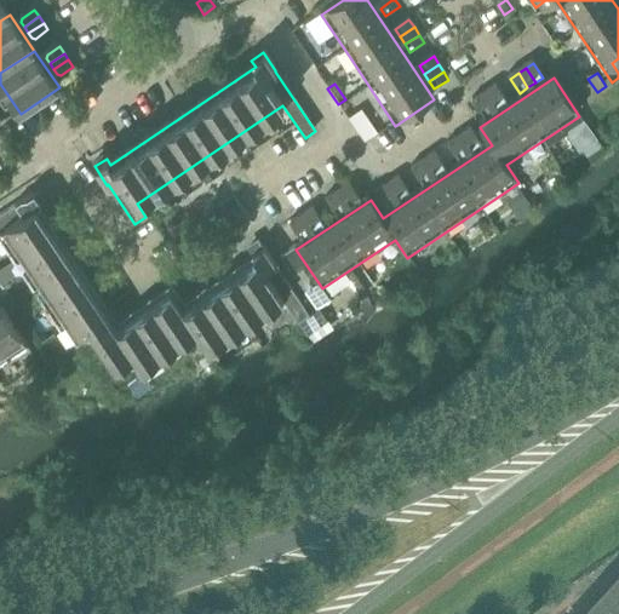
[(489,92),(499,107),(506,102),(497,87),(489,92)]
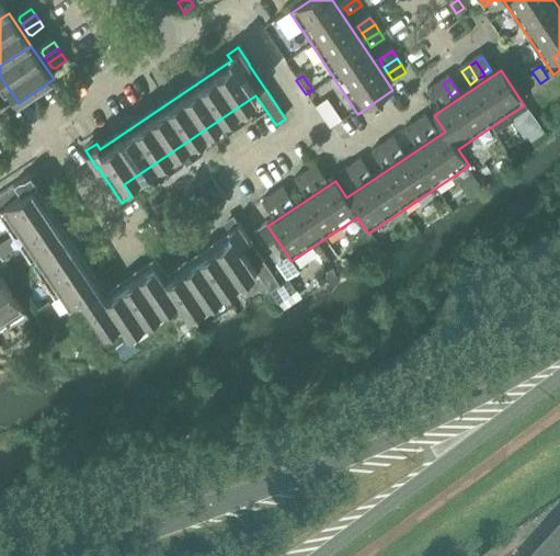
[(436,88),(445,101),(452,97),(443,83),(436,88)]
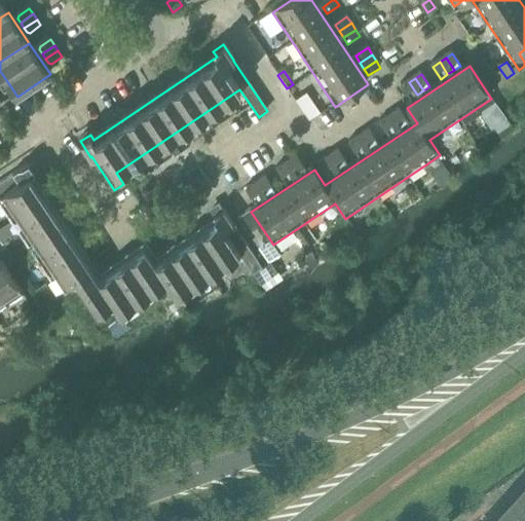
[(417,95),(409,82),(402,87),(410,100),(417,95)]
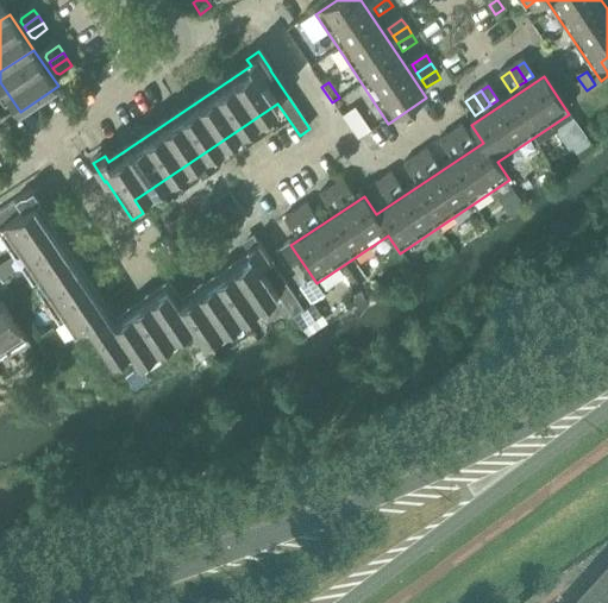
[(576,123),(563,132),(583,162),(597,149),(576,123)]
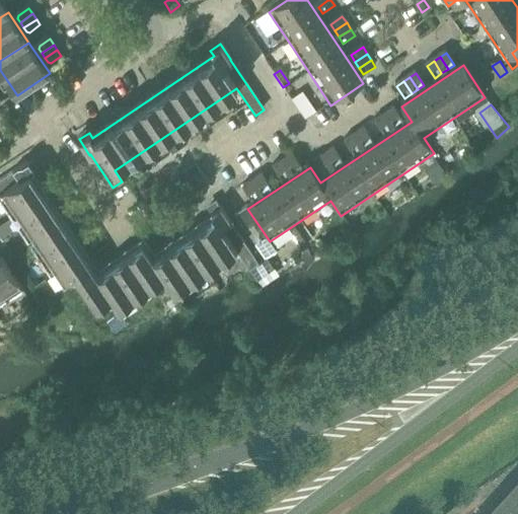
[(387,114),(395,126),(402,121),(394,109),(387,114)]
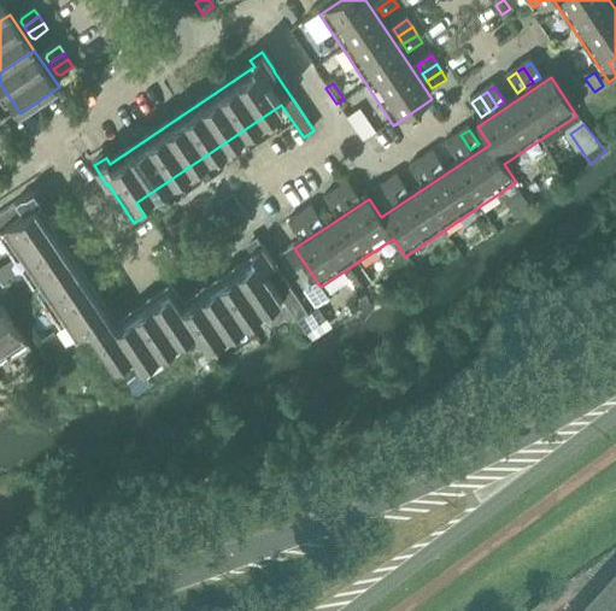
[(453,140),(463,154),(470,150),(461,135),(453,140)]
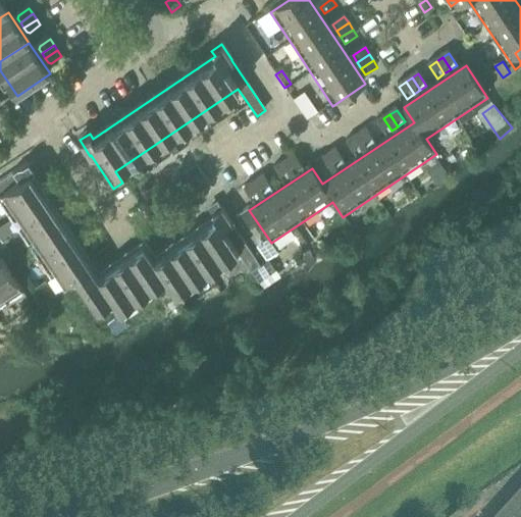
[(392,131),(383,118),(377,122),(385,135),(392,131)]
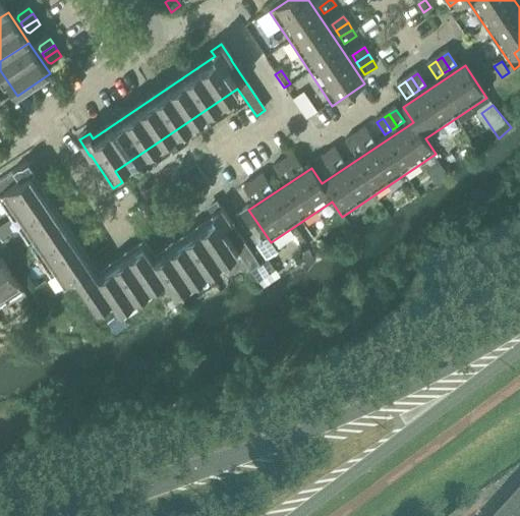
[(359,134),(366,147),(373,141),(365,130),(359,134)]
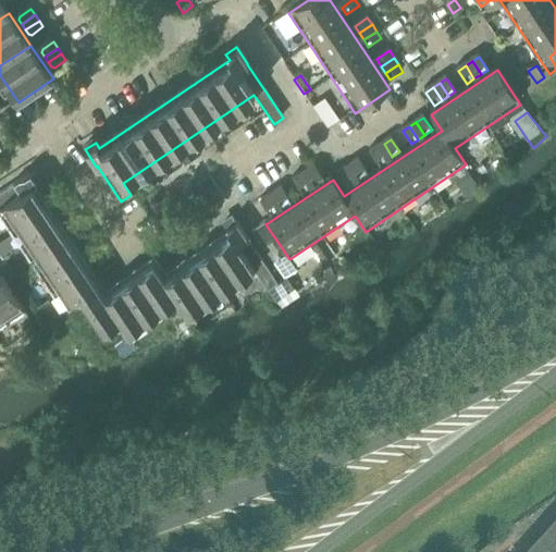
[(377,148),(385,161),(392,157),(384,144),(377,148)]
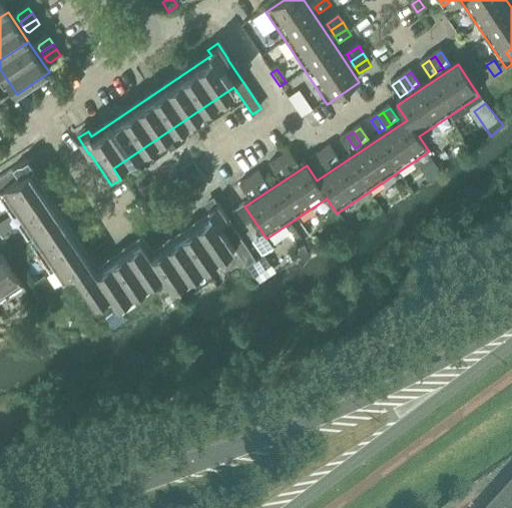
[(355,148),(347,136),(341,140),(349,152),(355,148)]
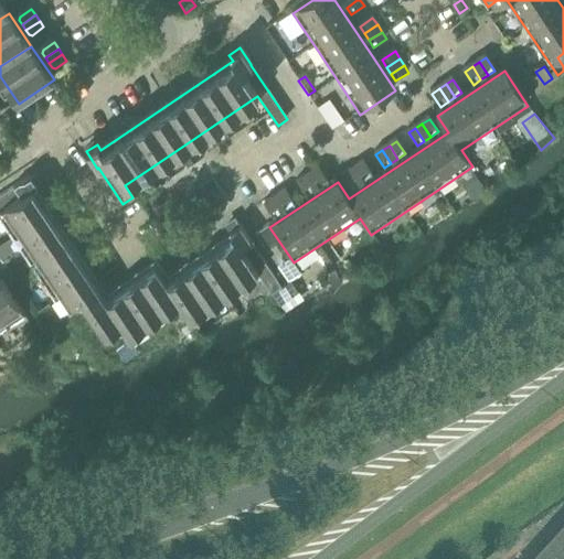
[(357,168),(365,181),(372,175),(363,163),(357,168)]
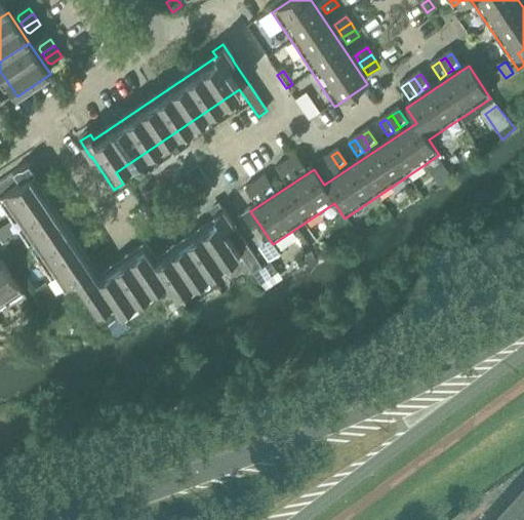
[(325,160),(332,172),(339,168),(331,156),(325,160)]
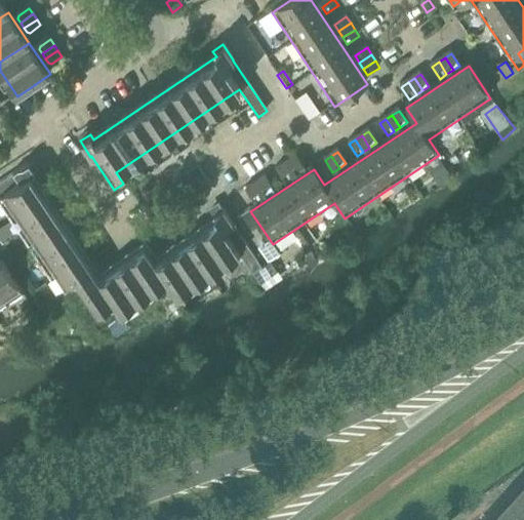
[(290,161),(297,173),(305,169),(296,157),(290,161)]
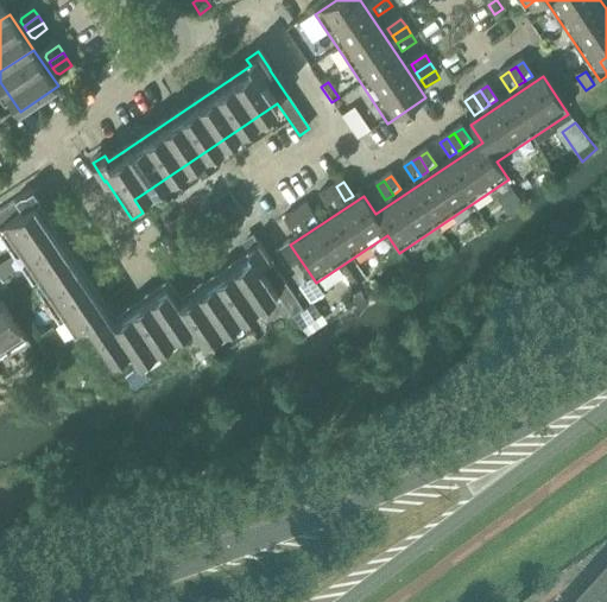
[(385,200),(377,185),(368,190),(378,204),(385,200)]
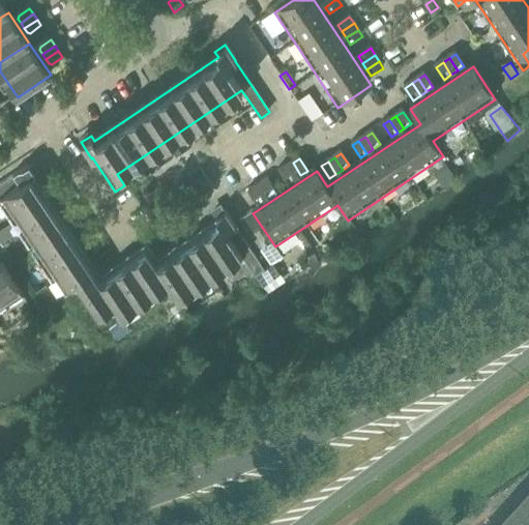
[(286,168),(294,179),(300,175),(293,163),(286,168)]
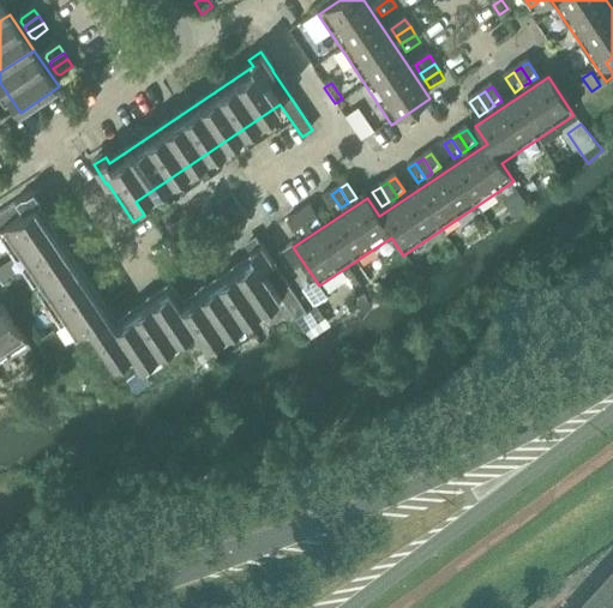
[(516,190),(503,199),(512,215),(527,204),(516,190)]
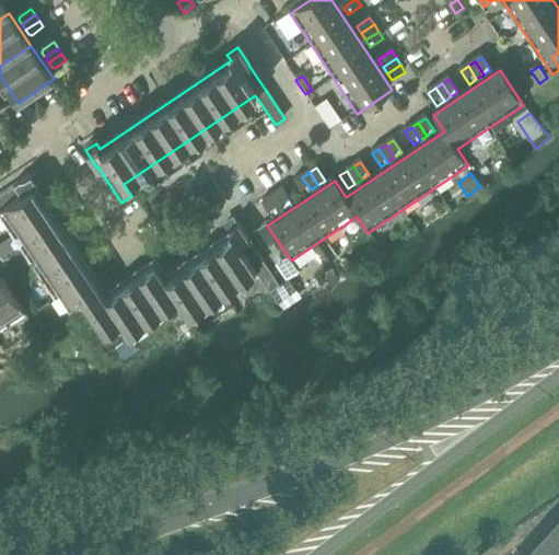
[(154,266),(105,300),(31,193),(36,188),(30,177),(13,188),(13,189),(0,197),(0,221),(63,314),(80,303),(103,336),(119,324),(127,335),(177,301),(188,318),(254,272),(269,293),(279,286),(248,241),(237,224),(236,226),(233,221),(224,227),(228,231),(226,232),(230,238),(165,282),(154,266)]
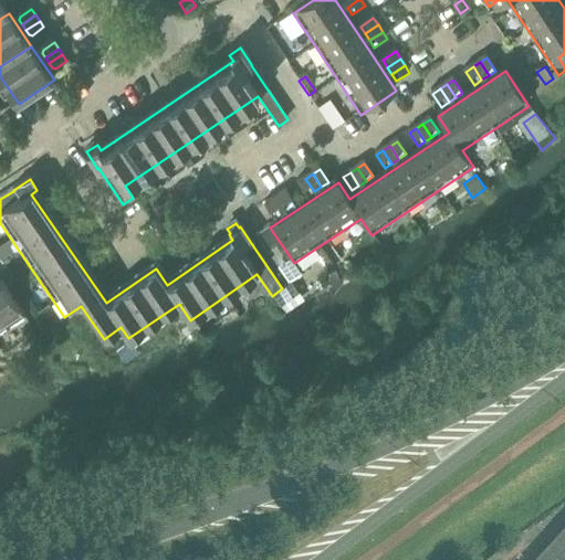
[(314,191),(305,179),(299,183),(307,197),(314,191)]
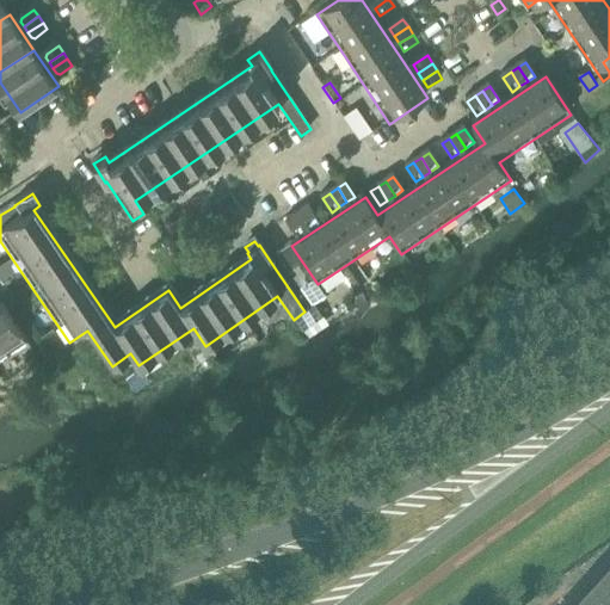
[(302,211),(312,226),(319,221),(309,207),(302,211)]
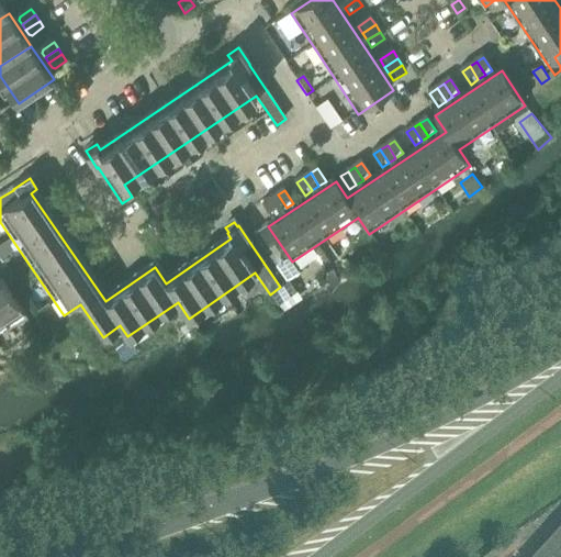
[(271,200),(279,212),(287,208),(278,195),(271,200)]
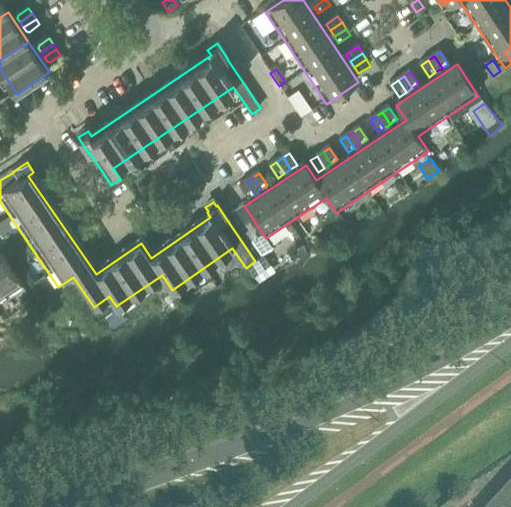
[(254,193),(247,182),(240,186),(248,198),(254,193)]
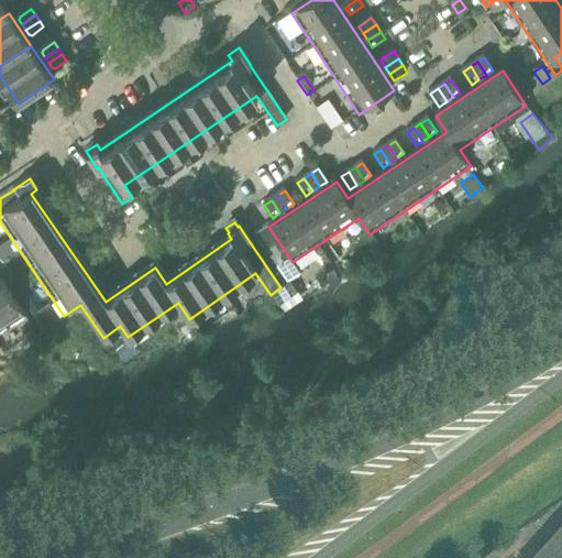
[(441,203),(434,206),(440,214),(445,209),(441,203)]
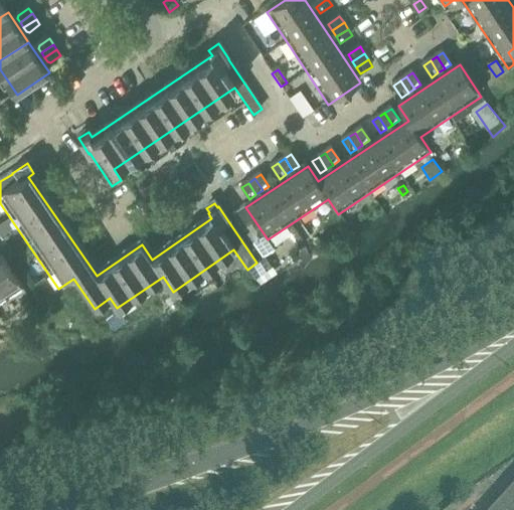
[(0,260),(0,306),(23,291),(2,259),(0,260)]
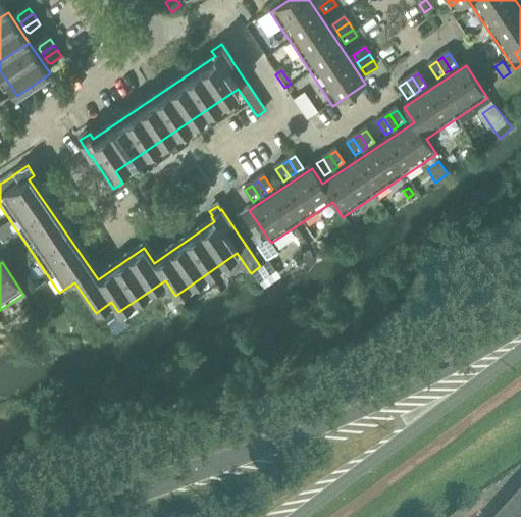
[(41,300),(52,293),(46,283),(36,291),(41,300)]
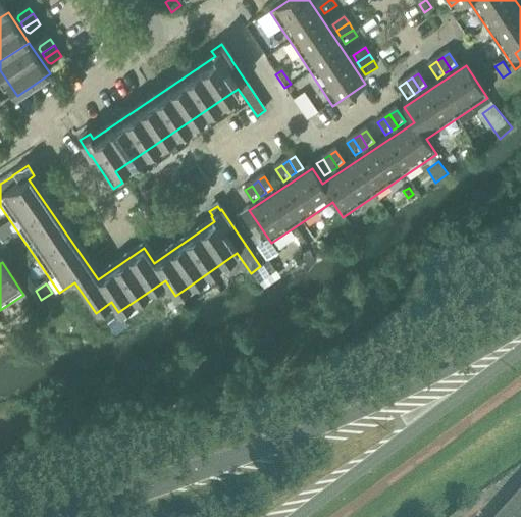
[(34,306),(24,312),(29,320),(39,314),(34,306)]
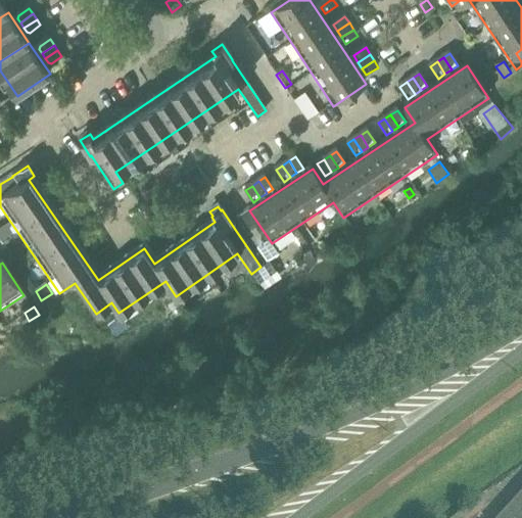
[(521,501),(506,517),(521,517),(521,501)]
